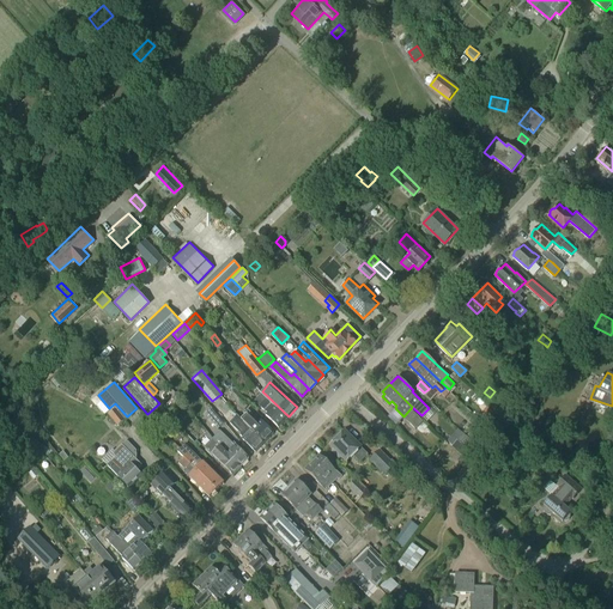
[(244,408),(250,402),(236,388),(232,391),(230,394),(244,408)]
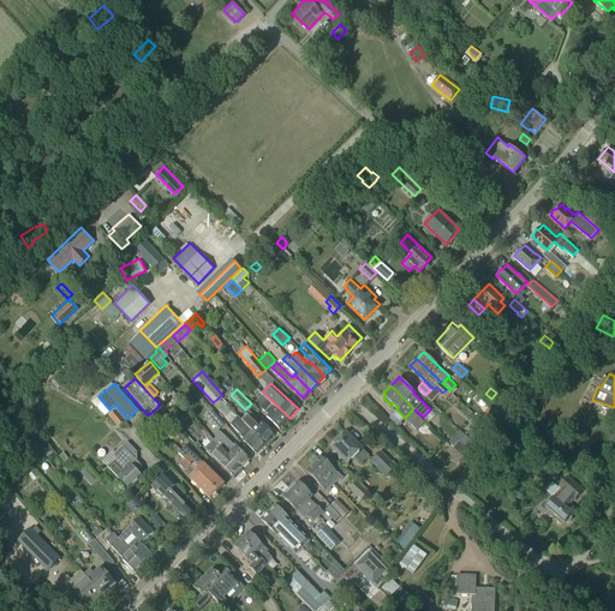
[(507,403),(513,396),(507,391),(501,399),(507,403)]
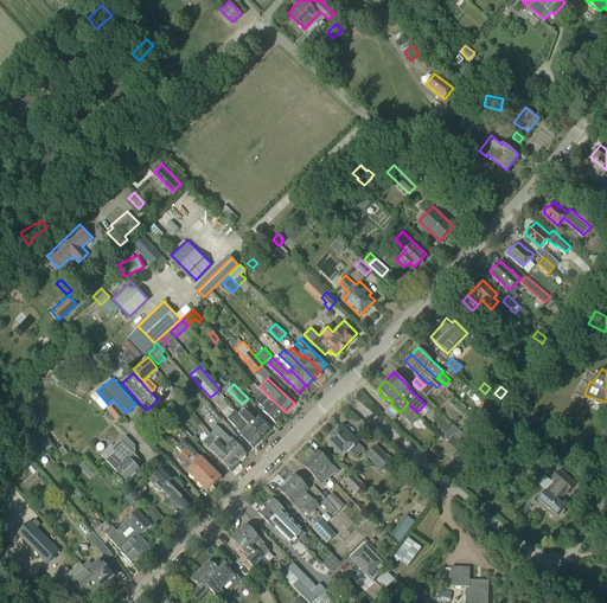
[(276,422),(286,412),(260,387),(251,395),(266,406),(263,409),(276,422)]
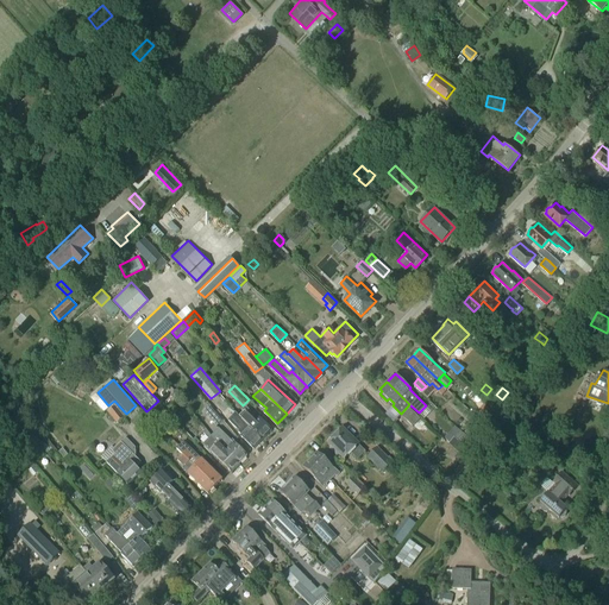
[(509,411),(518,401),(510,395),(502,405),(509,411)]
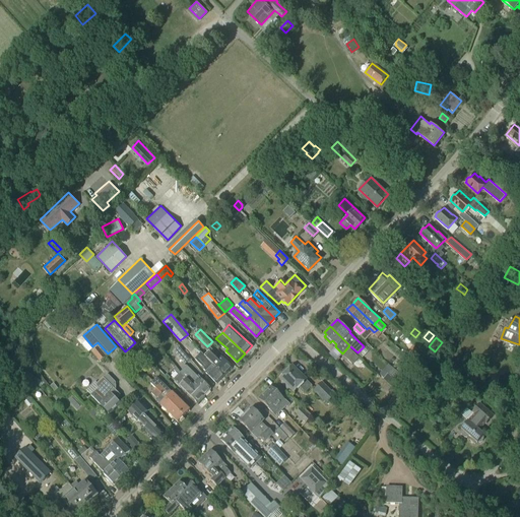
[(415,360),(423,352),(413,343),(406,350),(415,360)]
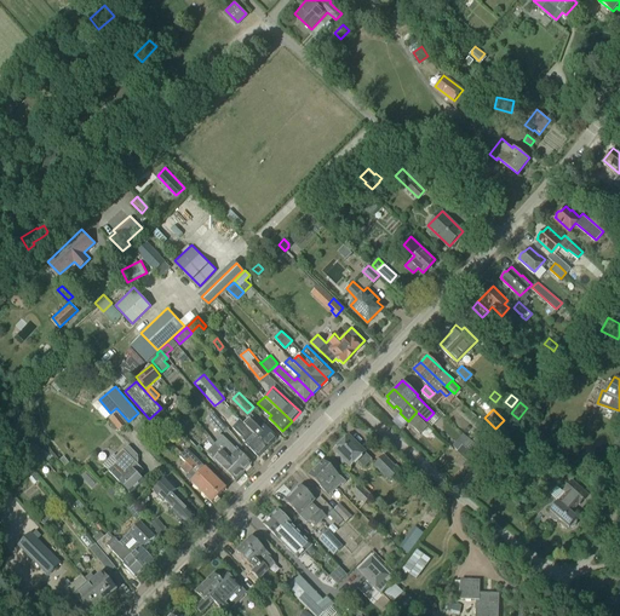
[(116,412),(110,418),(119,429),(126,422),(116,412)]
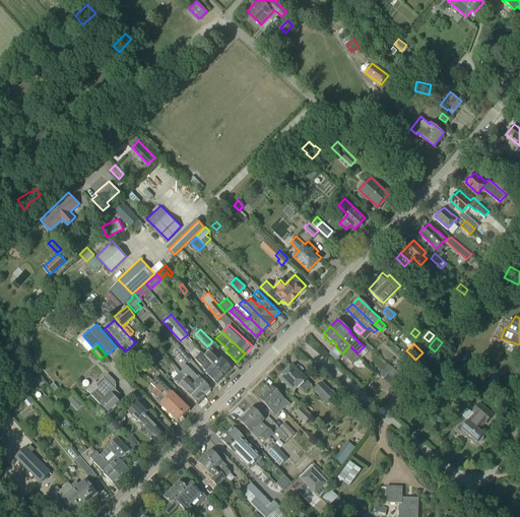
[(185,363),(190,358),(179,345),(174,350),(185,363)]
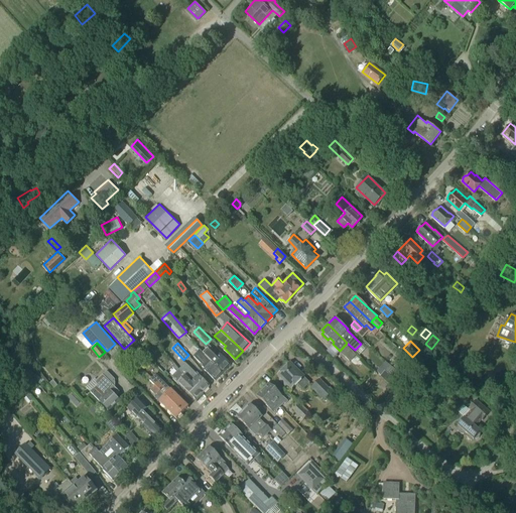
[(209,350),(206,354),(205,354),(222,371),(230,363),(220,353),(218,355),(211,348),(212,347),(209,343),(206,346),(209,350)]
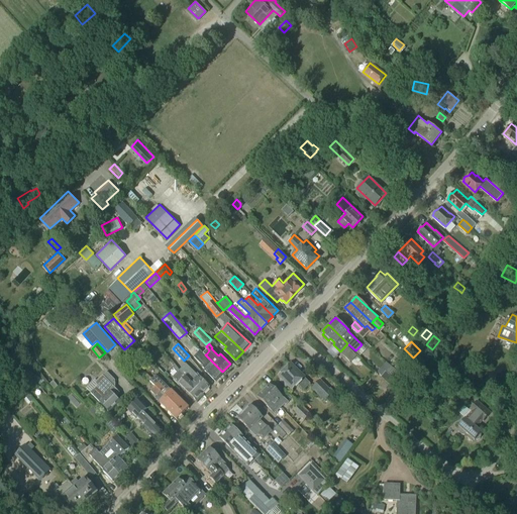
[(139,345),(135,349),(144,358),(148,355),(139,345)]
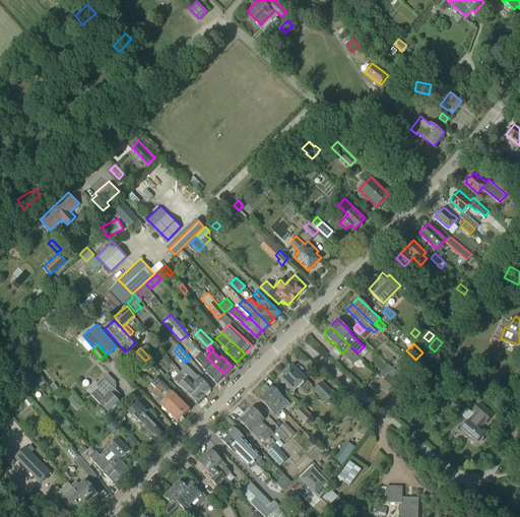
[(207,357),(201,350),(195,358),(204,367),(203,367),(206,371),(216,382),(223,374),(206,357),(207,357)]
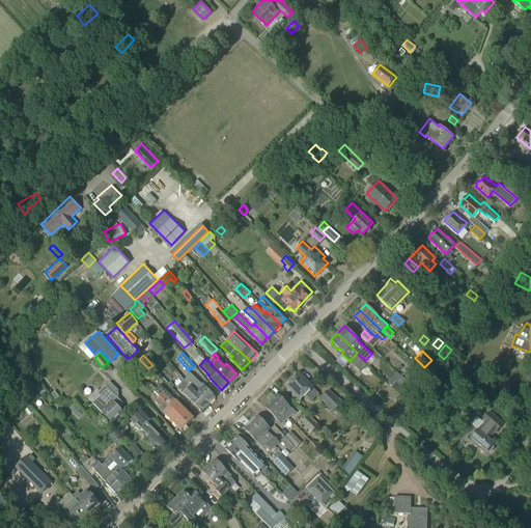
[(429,365),(425,370),(430,374),(435,369),(429,365)]
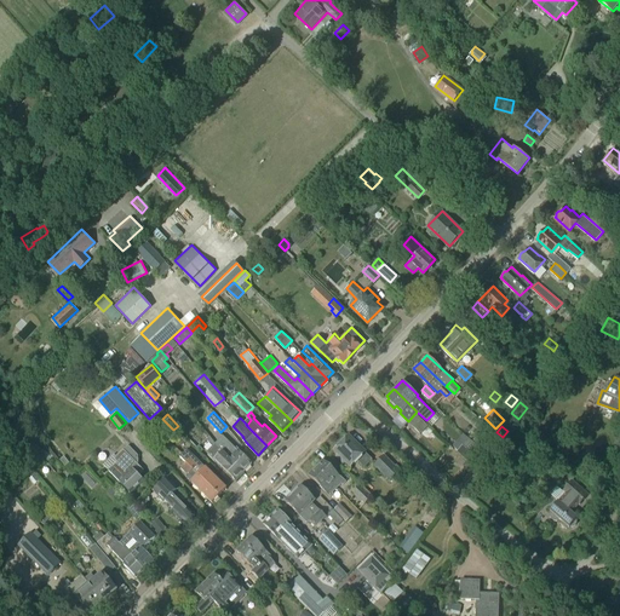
[(27,432),(13,433),(16,443),(28,441),(27,432)]
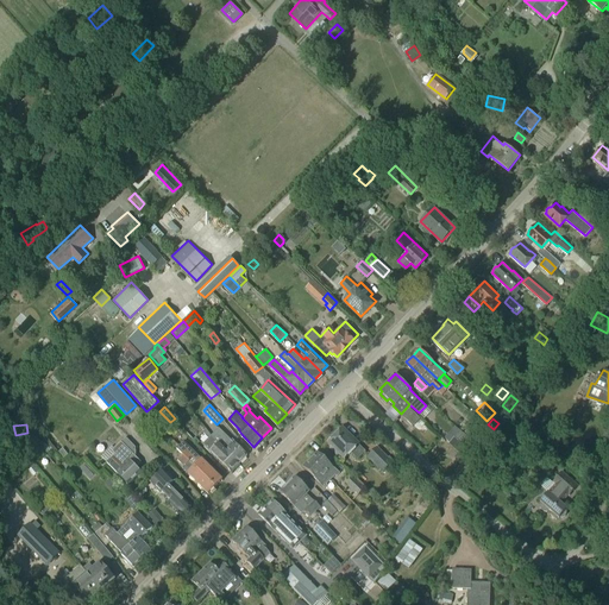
[(148,439),(154,433),(146,424),(139,430),(148,439)]
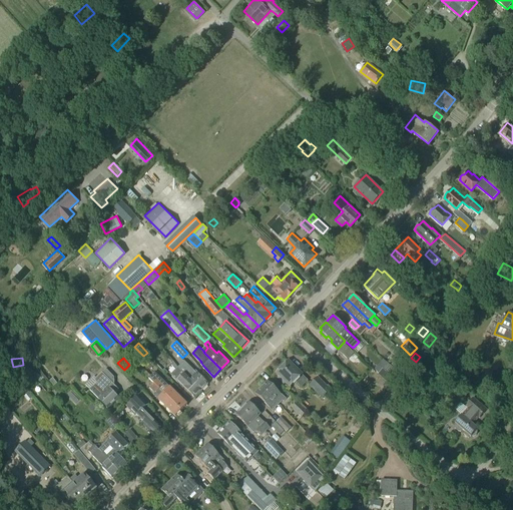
[(389,382),(398,372),(389,363),(385,359),(379,365),(383,368),(379,372),(389,382)]
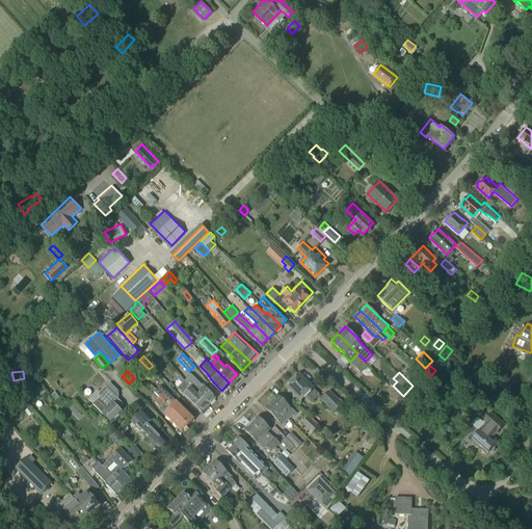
[(209,403),(215,397),(191,373),(185,379),(209,403)]
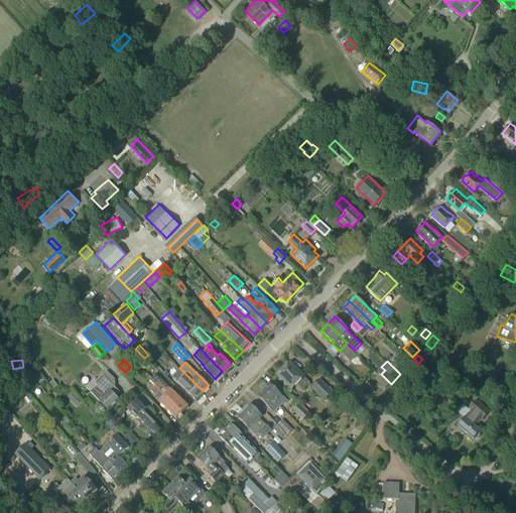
[(303,387),(309,381),(303,375),(304,375),(290,362),(278,374),(291,387),(297,381),(303,387)]
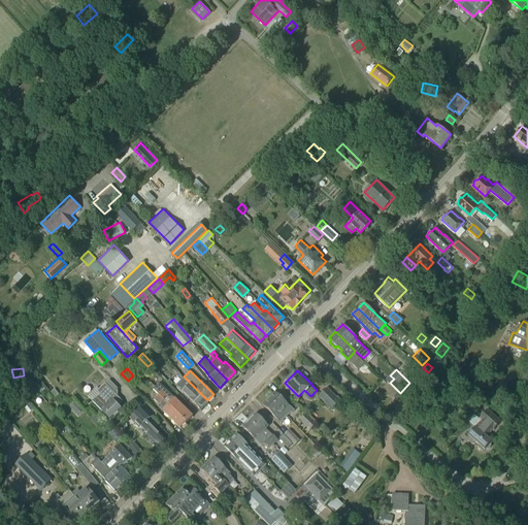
[(200,407),(207,400),(184,376),(182,379),(176,384),(200,407)]
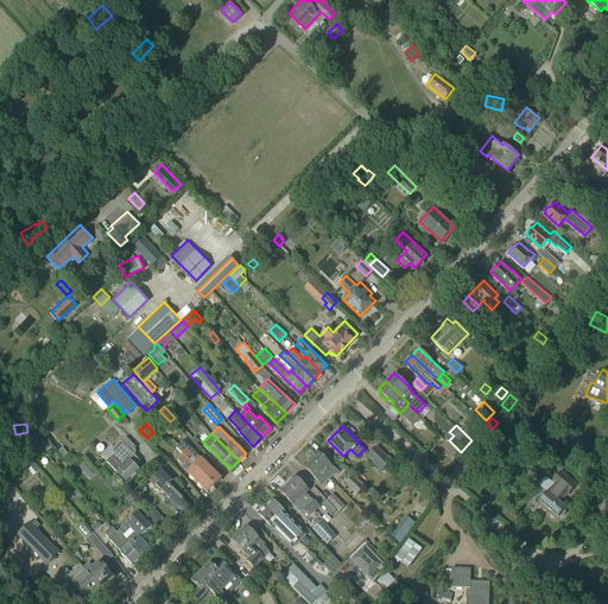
[(116,449),(107,459),(128,482),(140,469),(135,464),(140,459),(132,450),(135,447),(135,444),(127,436),(125,436),(121,439),(121,438),(113,445),(116,449)]
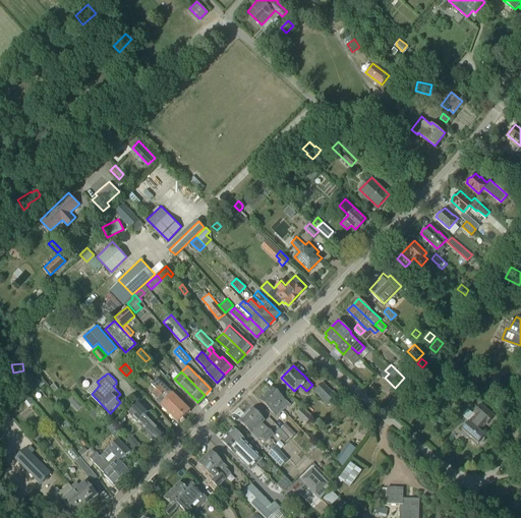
[(152,382),(157,387),(167,398),(184,416),(190,409),(162,382),(163,381),(158,376),(152,382)]
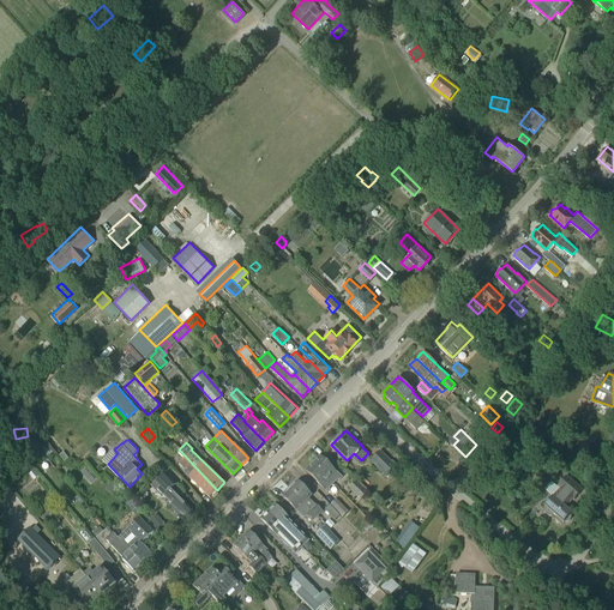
[(386,473),(396,465),(380,450),(371,459),(386,473)]
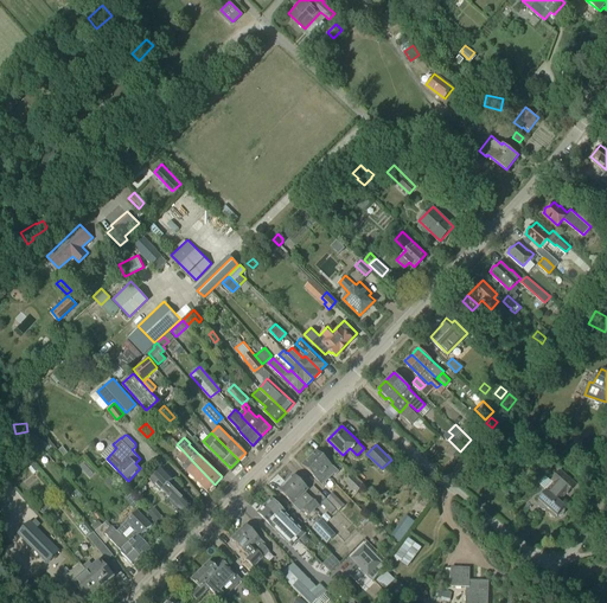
[(336,472),(338,469),(318,449),(311,456),(330,476),(334,470),(336,472)]
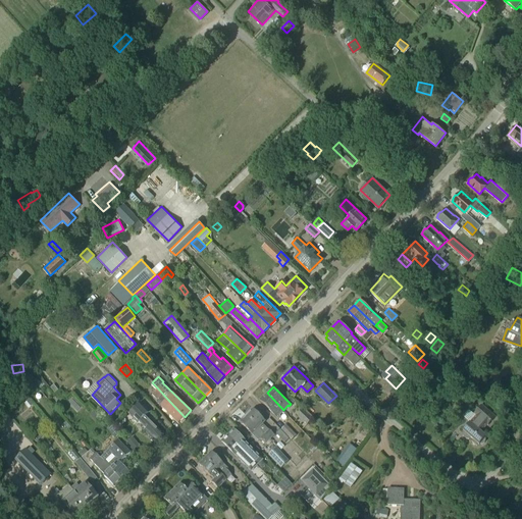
[(178,422),(185,417),(167,399),(157,387),(152,393),(157,399),(156,400),(178,422)]
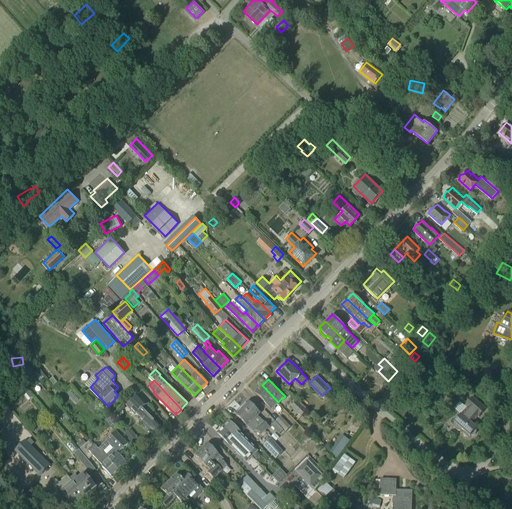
[(454,381),(452,387),(462,389),(463,384),(454,381)]
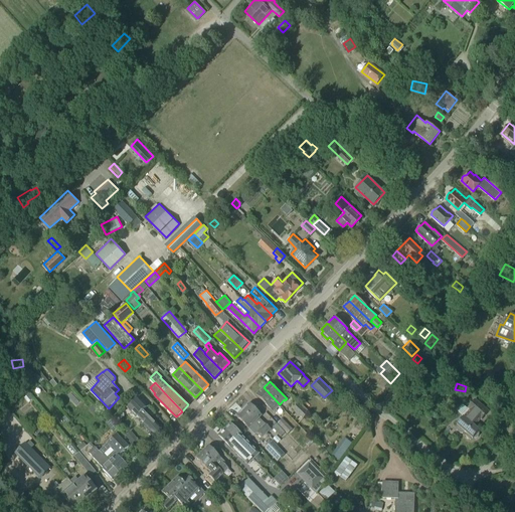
[(275,411),(277,408),(276,407),(280,404),(264,387),(256,394),(275,411)]
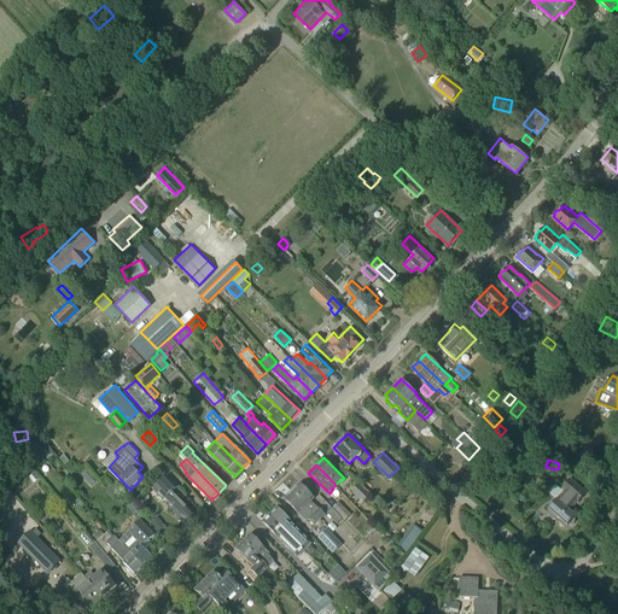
[(167,474),(153,487),(164,498),(165,497),(172,503),(169,506),(172,508),(187,524),(197,514),(181,498),(179,501),(169,492),(176,485),(167,474)]
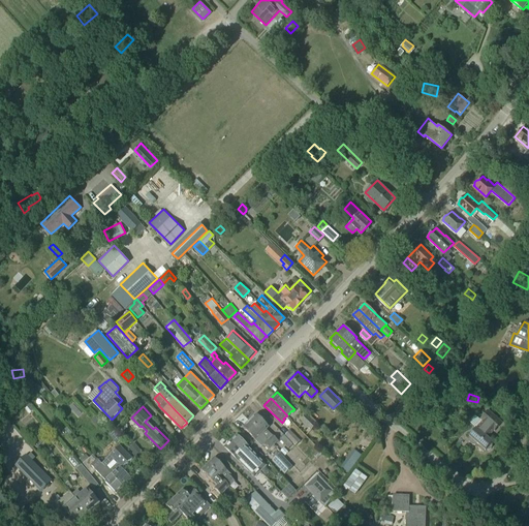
[(494,429),(502,421),(488,408),(479,418),(480,418),(478,420),(474,426),(475,427),(469,435),(470,435),(468,437),(468,438),(469,439),(469,440),(470,441),(471,442),(472,442),(473,442),(473,443),(474,443),(475,443),(476,441),(479,443),(477,445),(484,451),(485,449),(486,449),(487,449),(488,449),(489,447),(490,447),(491,446),(492,445),(492,444),(492,443),(492,442),(493,441),(487,436),(493,429),(494,429)]
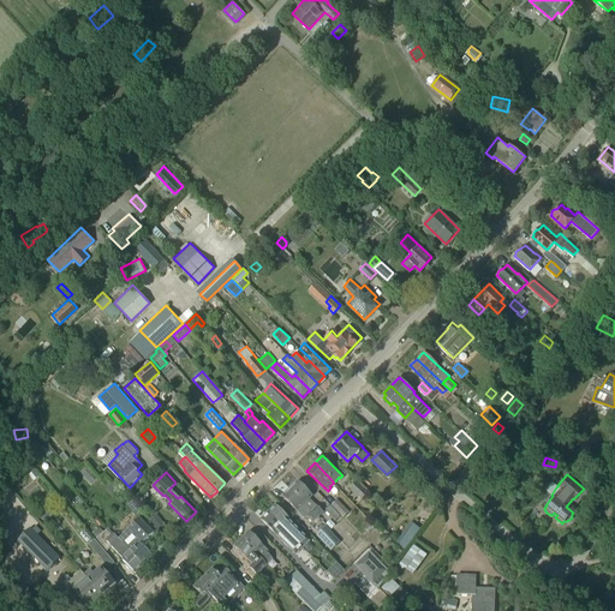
[(317,515),(323,510),(310,497),(312,493),(298,480),(291,487),(317,515)]
